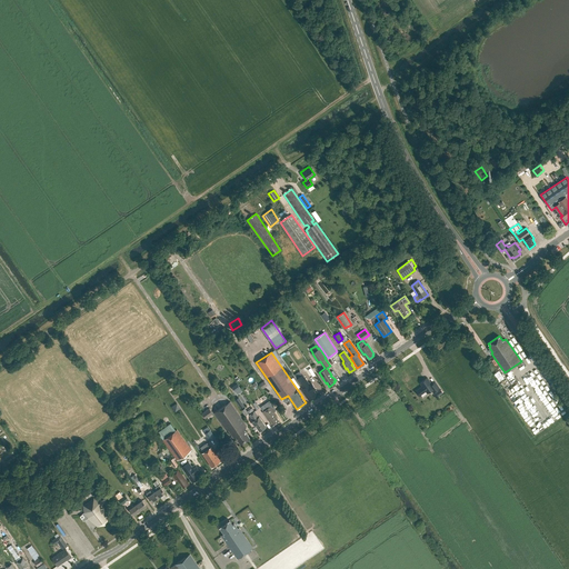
[(485,362),(489,371),(493,368),(488,360),(485,362)]
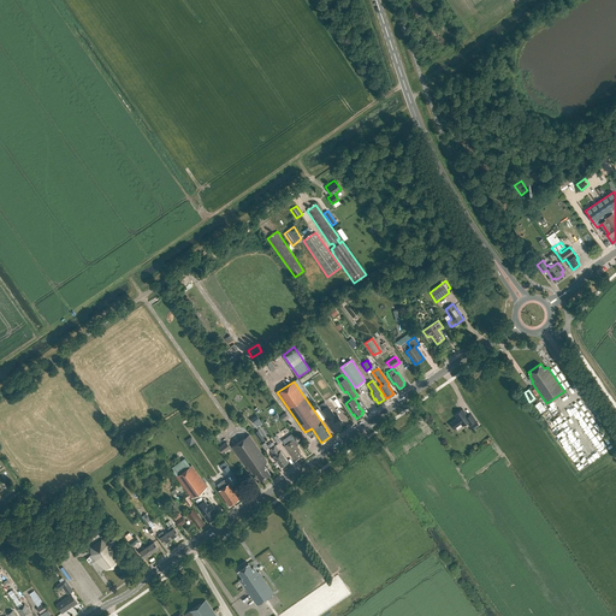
[(540,412),(546,408),(543,400),(535,402),(540,412)]
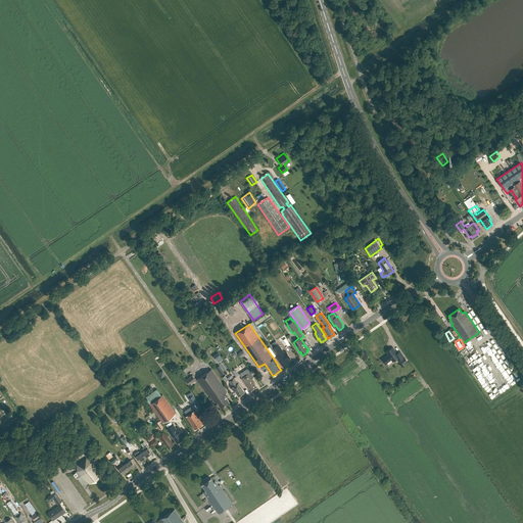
[(278,344),(277,345),(273,348),(278,357),(277,358),(283,368),(291,363),(288,359),(290,358),(286,351),(284,352),(278,344)]
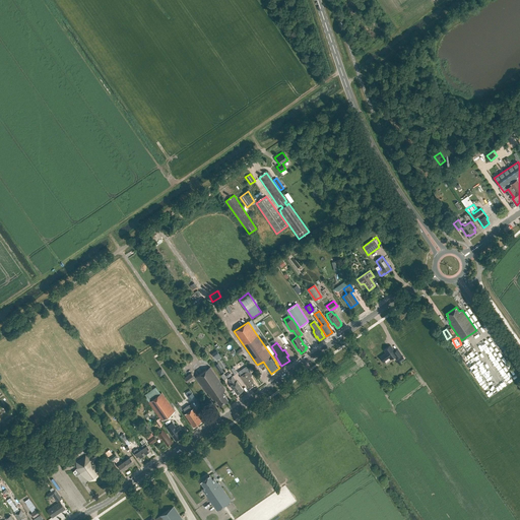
[(459,345),(462,351),(468,347),(465,342),(459,345)]
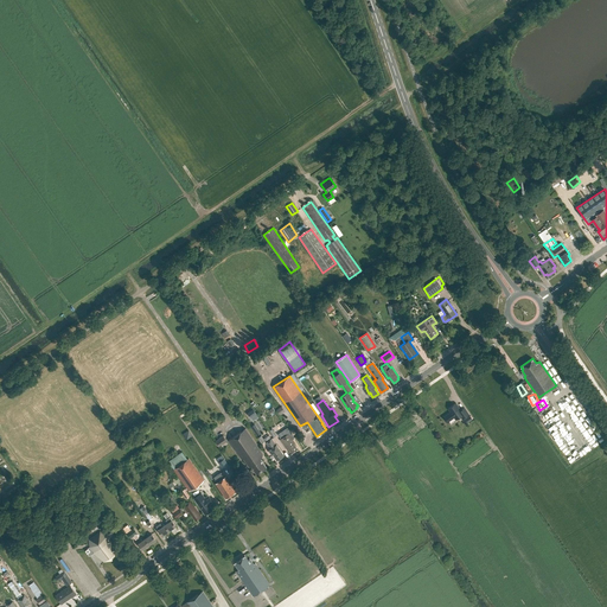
[(460,416),(462,419),(468,414),(464,408),(460,410),(455,403),(448,408),(451,411),(443,417),(448,423),(449,422),(448,421),(454,417),(455,420),(460,416)]
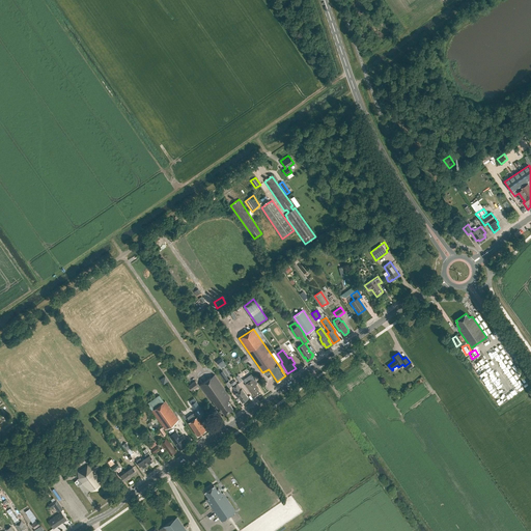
[(218,408),(220,407),(225,414),(233,408),(228,401),(230,397),(215,374),(200,385),(212,401),(213,400),(218,408)]
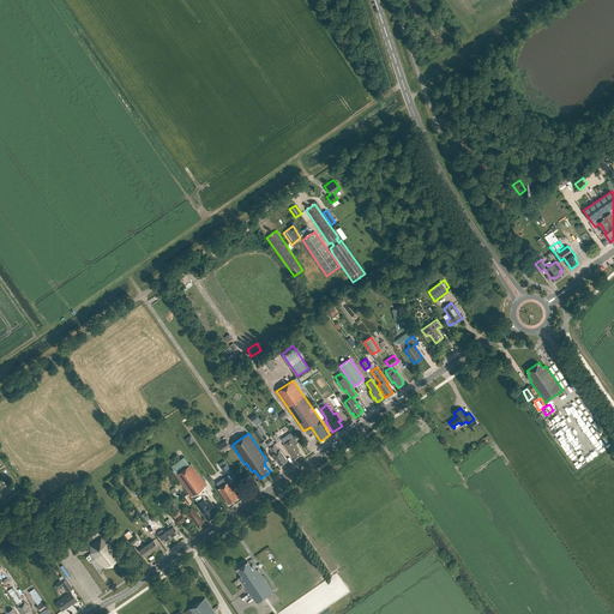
[(293,453),(295,457),(301,452),(298,447),(299,447),(292,438),(283,444),(290,455),(293,453)]
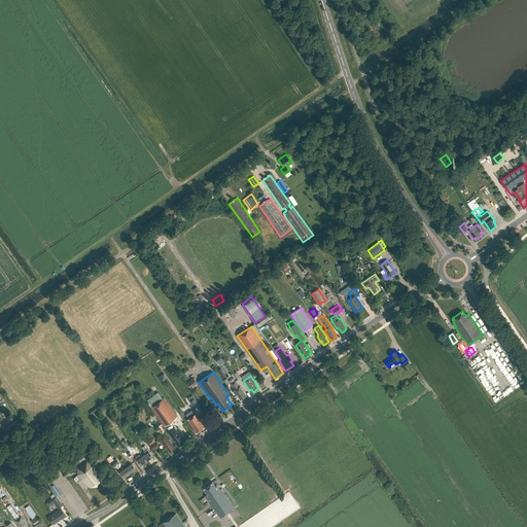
[(194,385),(195,386),(198,384),(197,383),(197,382),(194,377),(186,382),(190,387),(194,385)]
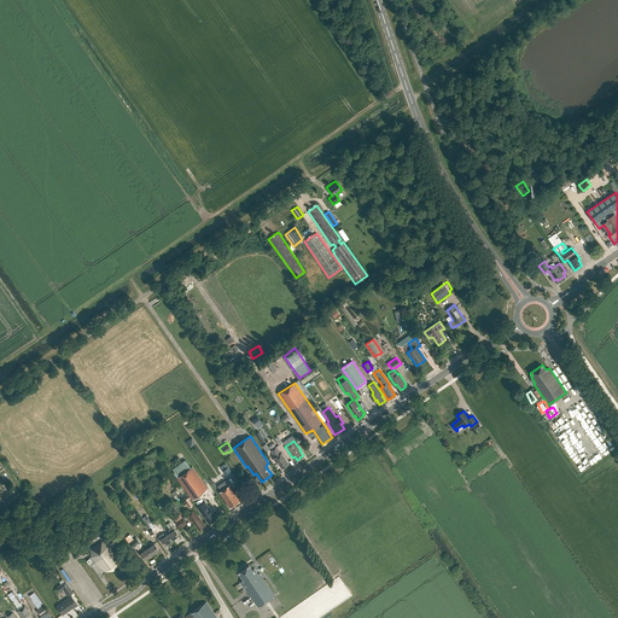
[(272,450),(275,456),(273,458),(277,462),(278,461),(281,467),(285,465),(286,465),(289,464),(287,461),(281,453),(277,447),(272,450)]
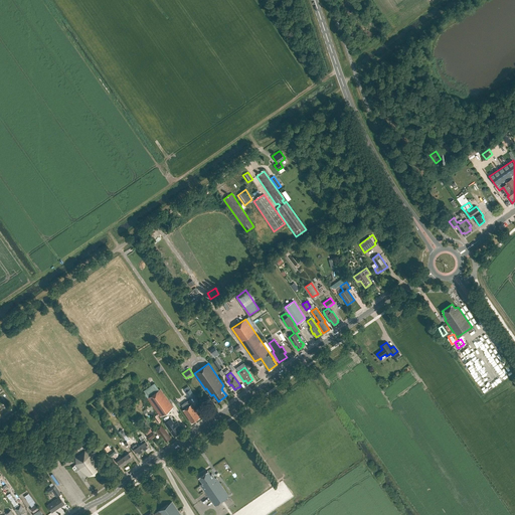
[(173,407),(160,388),(147,397),(160,416),(173,407)]
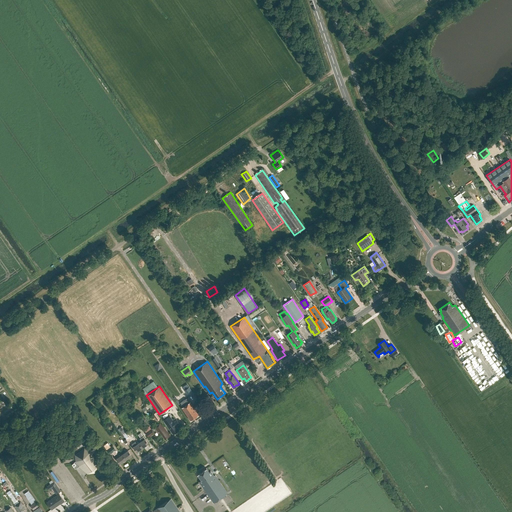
[(189,386),(184,389),(189,396),(193,393),(189,386)]
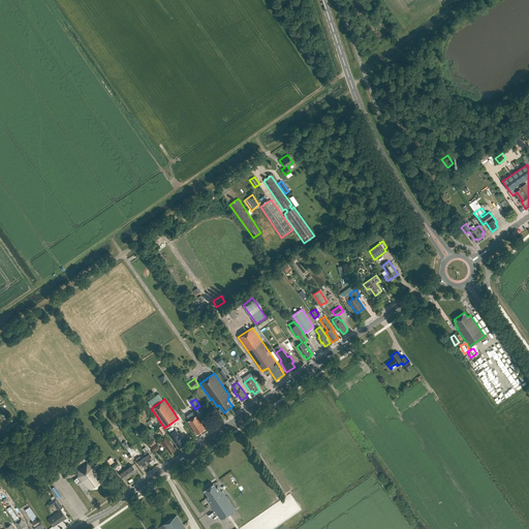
[(186,415),(189,419),(188,421),(196,434),(206,428),(193,410),(186,415)]
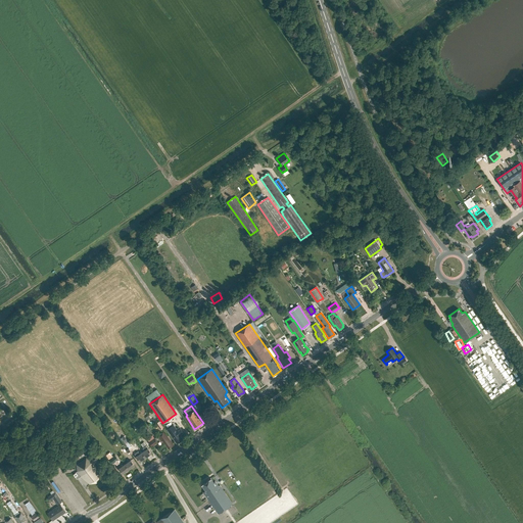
[(146,418),(148,420),(153,416),(154,418),(156,417),(155,415),(156,414),(154,412),(146,418)]
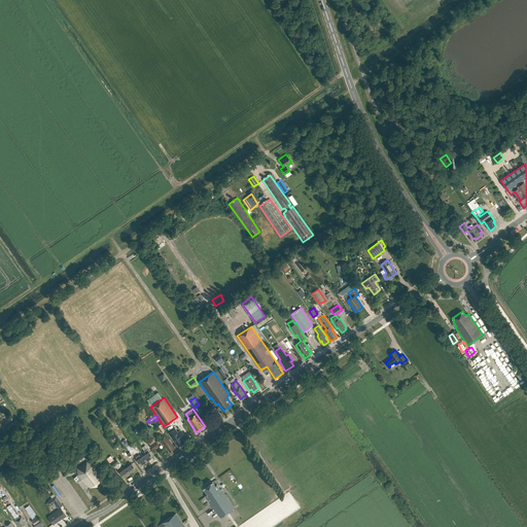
[(173,428),(168,432),(171,436),(178,446),(184,442),(181,436),(184,434),(181,429),(176,433),(175,432),(175,431),(173,428)]
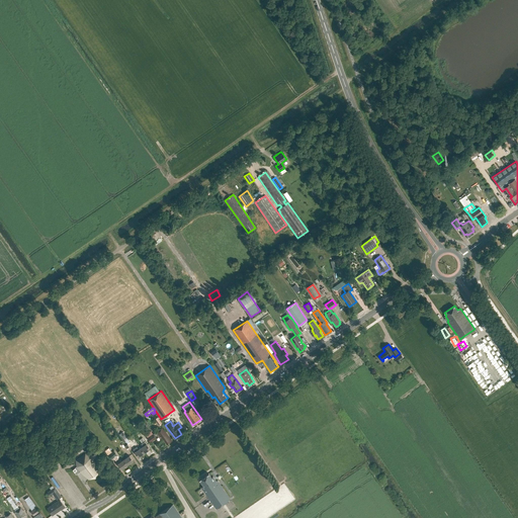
[(162,440),(163,439),(167,444),(170,441),(170,440),(171,439),(163,427),(157,431),(162,440)]
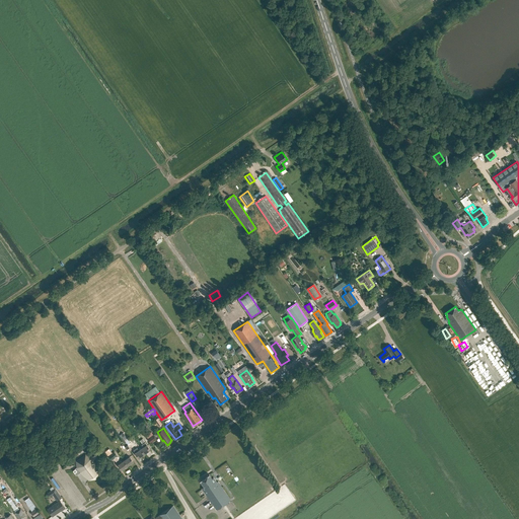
[(157,439),(154,435),(148,439),(152,443),(157,439)]
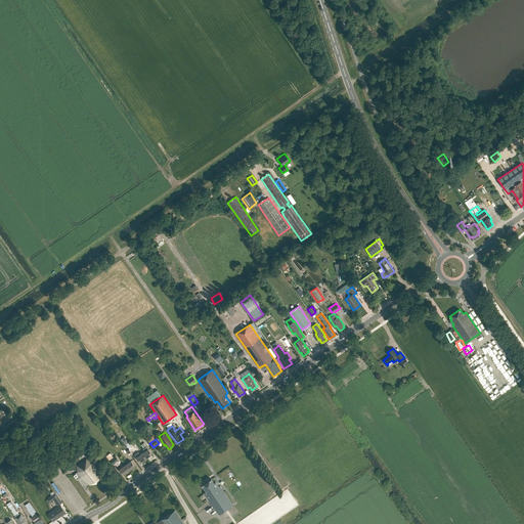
[(142,452),(145,457),(151,453),(148,448),(142,452)]
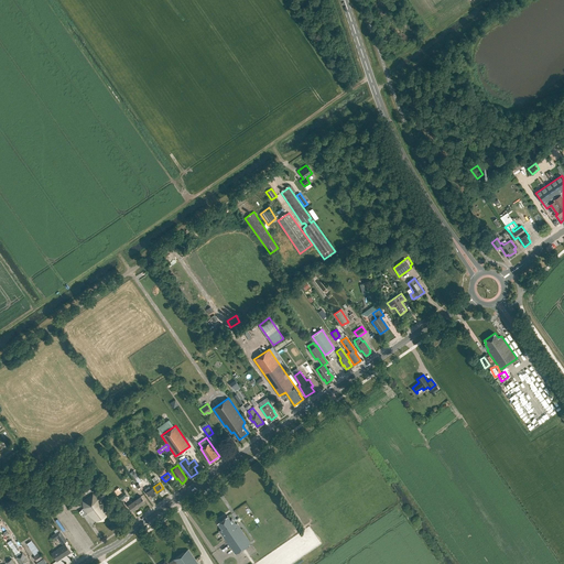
[(147,491),(151,497),(156,492),(153,487),(147,491)]
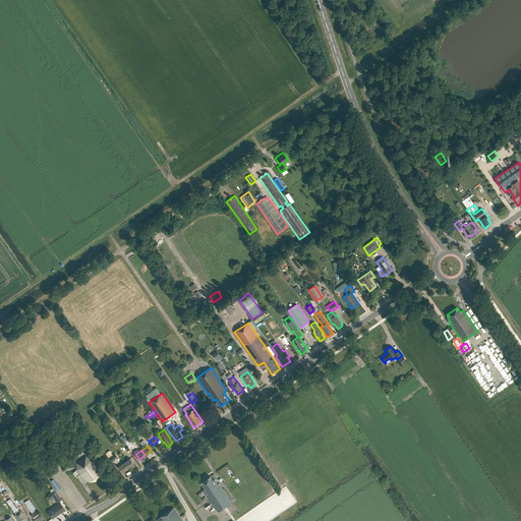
[(111,456),(108,451),(105,453),(111,462),(118,457),(115,453),(111,456)]
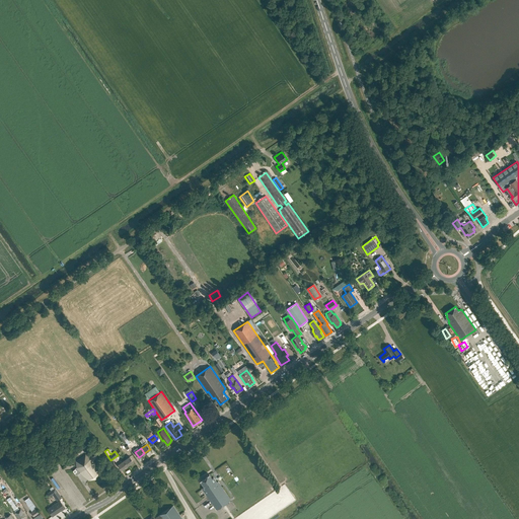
[(94,461),(91,457),(86,454),(76,460),(77,467),(80,472),(89,479),(95,479),(99,472),(94,461)]
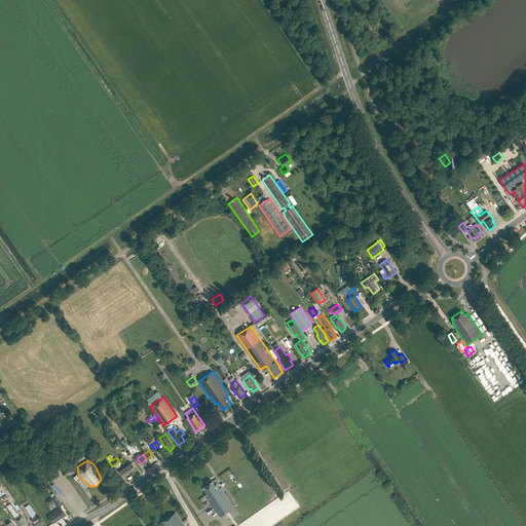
[(125,466),(129,472),(135,467),(132,462),(125,466)]
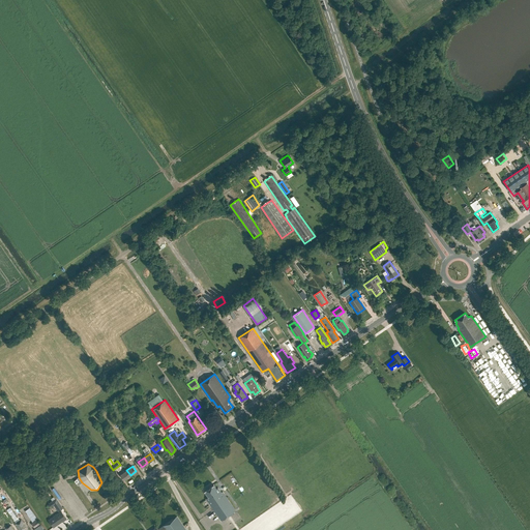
[(120,474),(124,479),(130,475),(126,470),(120,474)]
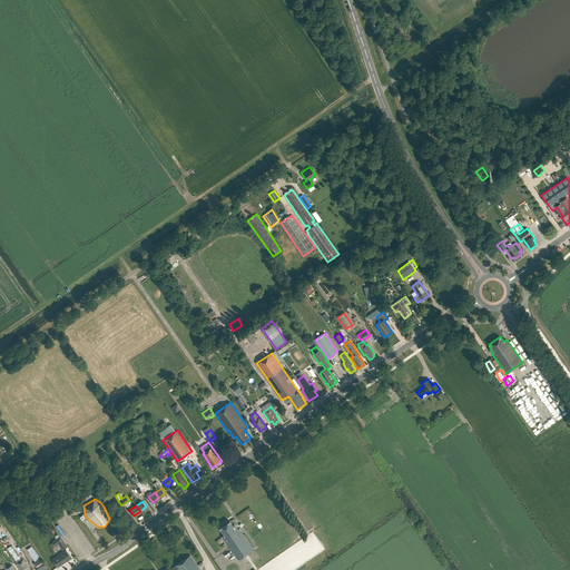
[(222,537),(237,559),(253,549),(239,529),(238,529),(234,524),(233,526),(229,521),(219,528),(225,534),(222,537)]
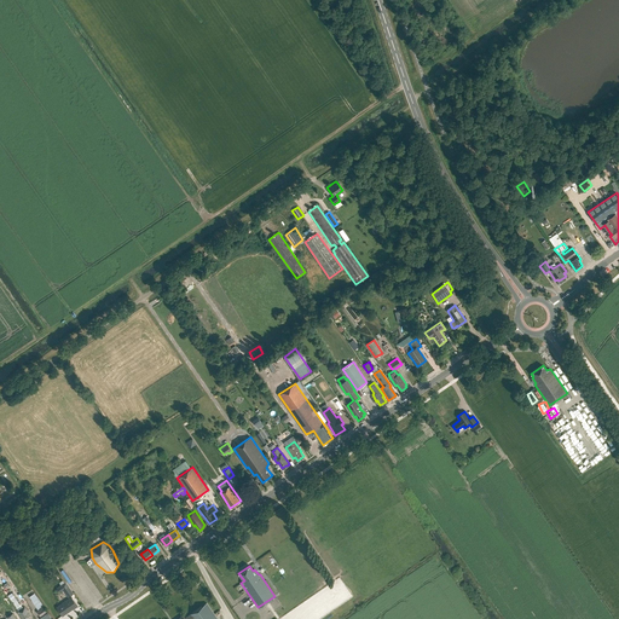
[(63,589),(69,597),(74,593),(67,580),(57,588),(59,591),(63,589)]
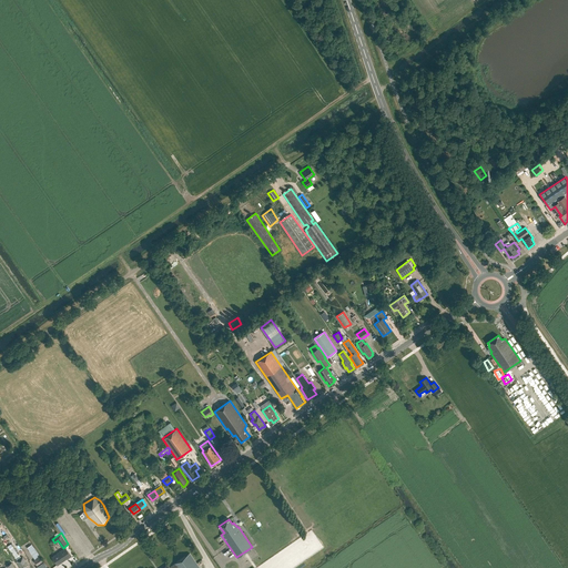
[(22,537),(17,540),(21,547),(27,543),(22,537)]
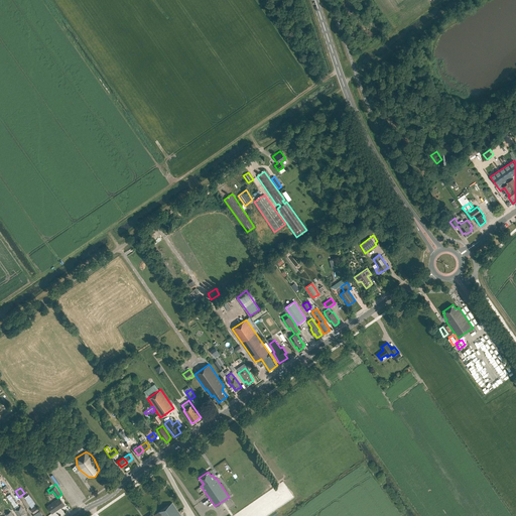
[(65,505),(59,498),(47,506),(52,513),(61,507),(65,505)]
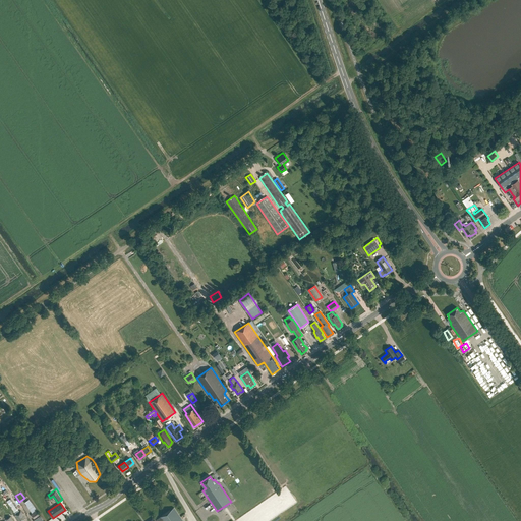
[(160,517),(156,520),(154,518),(149,520),(162,520),(163,520),(183,520),(174,507),(160,517)]
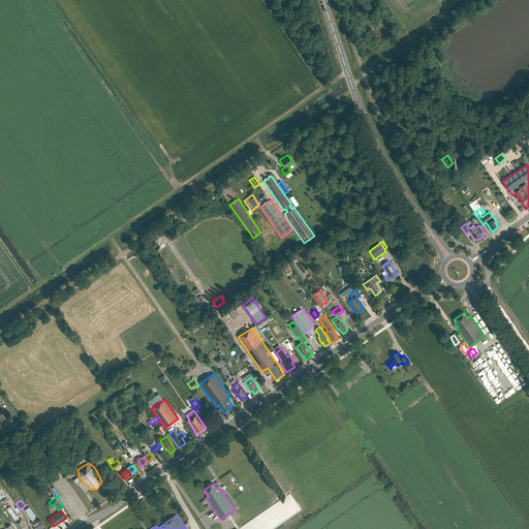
[(26,526),(21,519),(16,522),(21,528),(26,526)]
